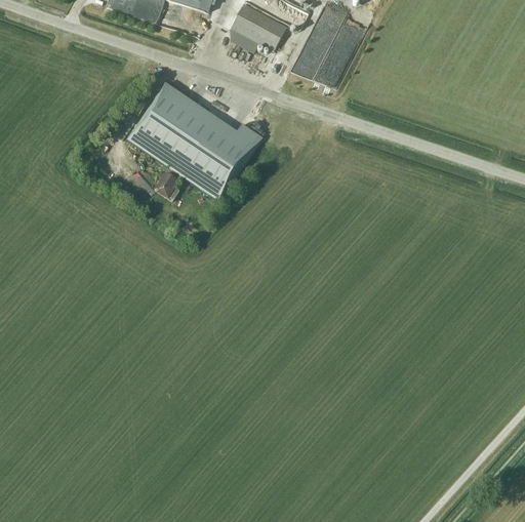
[(107,0),(106,4),(116,8),(119,0),(107,0)]
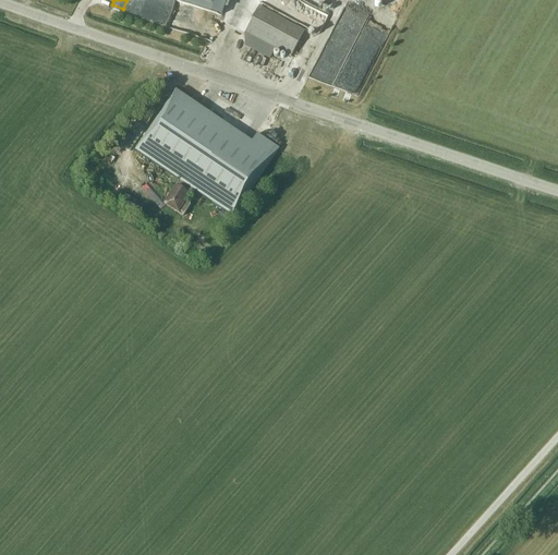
[(184,0),(221,12),(225,0),(184,0)]
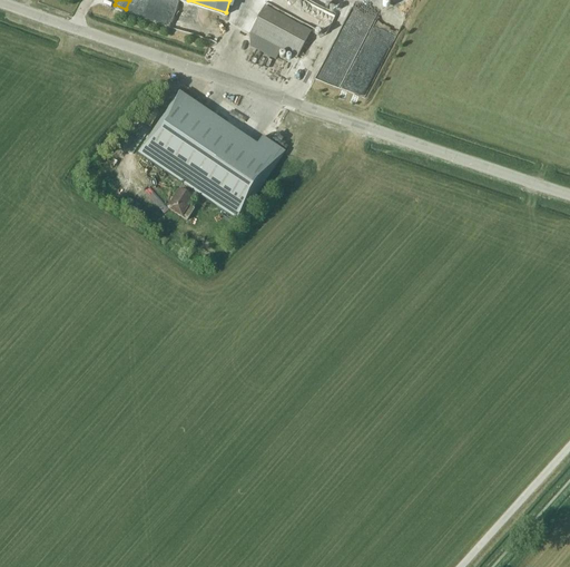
[(312,28),(264,2),(249,30),(249,44),(275,58),(281,47),(297,56),(312,28)]
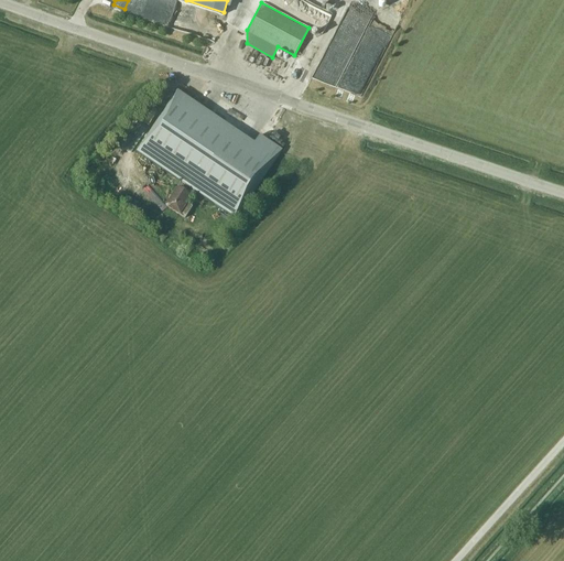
[(313,73),(361,96),(397,22),(373,11),(359,39),(335,28),(313,73)]
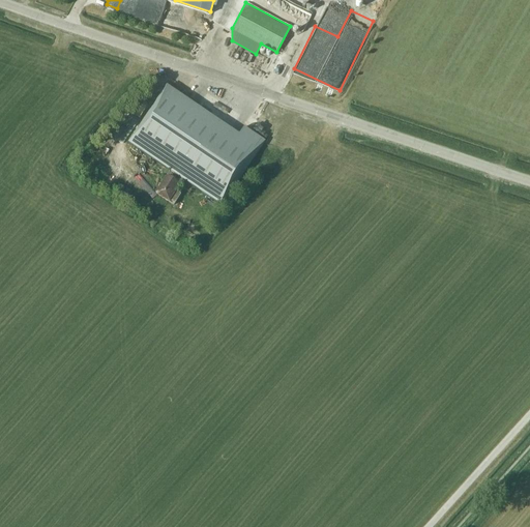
[(129,142),(222,204),(265,140),(244,125),(239,134),(168,85),(129,142)]
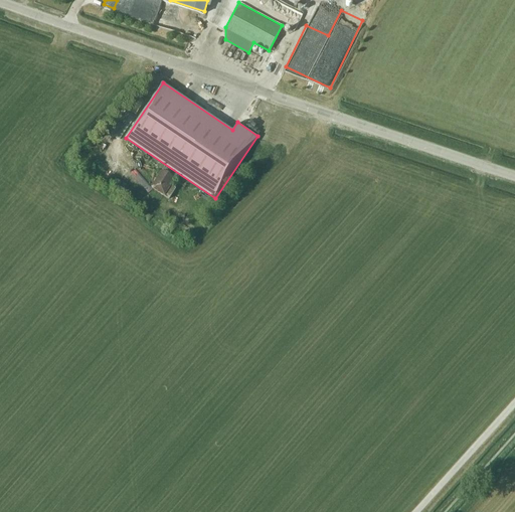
[(170,184),(177,172),(165,164),(151,185),(169,197),(175,186),(170,184)]
